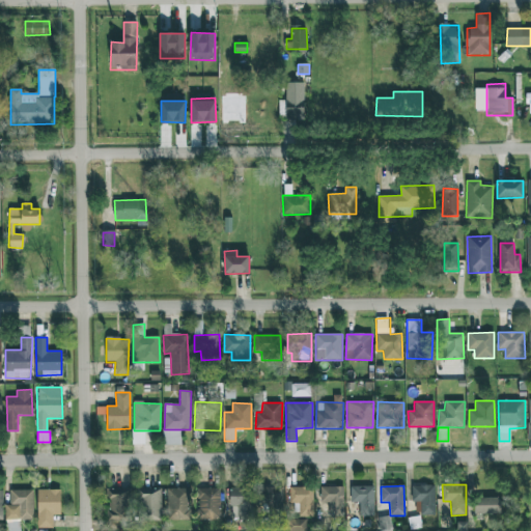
[(435,485),(412,485),(412,502),(420,502),(420,515),(435,514),(435,485)]
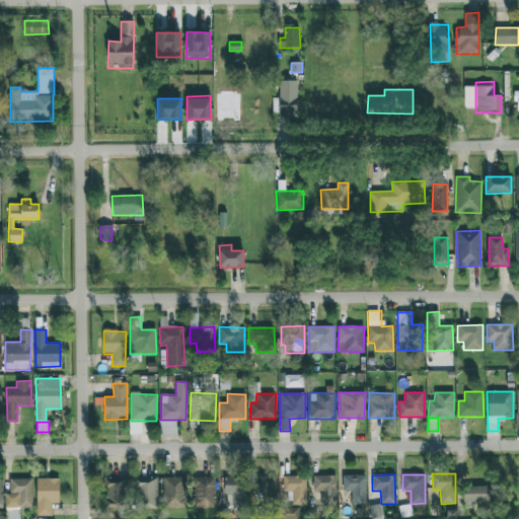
[(336,475),(313,476),(313,492),(321,492),(321,505),(336,505),(336,475)]
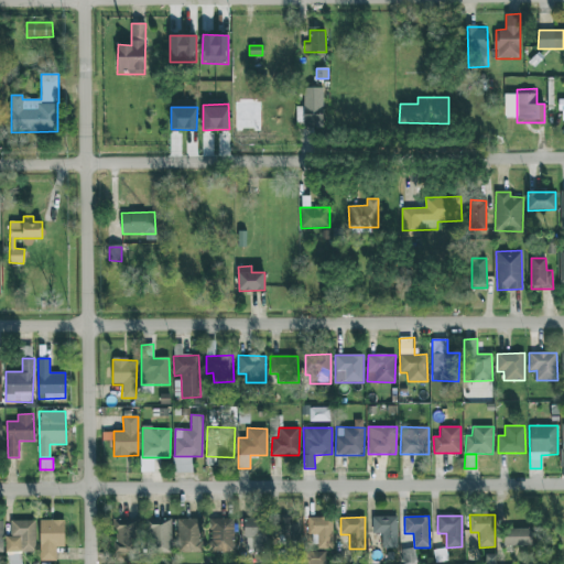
[(382,549),(398,549),(397,517),(372,517),(372,534),(381,534),(382,549)]
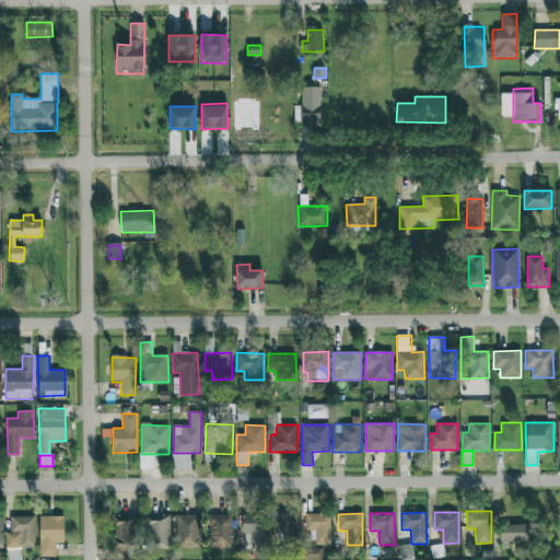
[(267,515),(243,514),(242,534),(251,535),(251,546),(266,547),(267,515)]
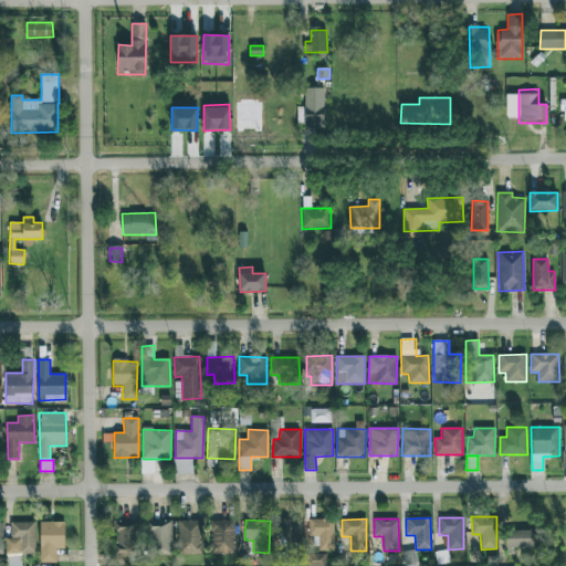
[(302,538),(301,520),(276,521),(278,540),(302,538)]
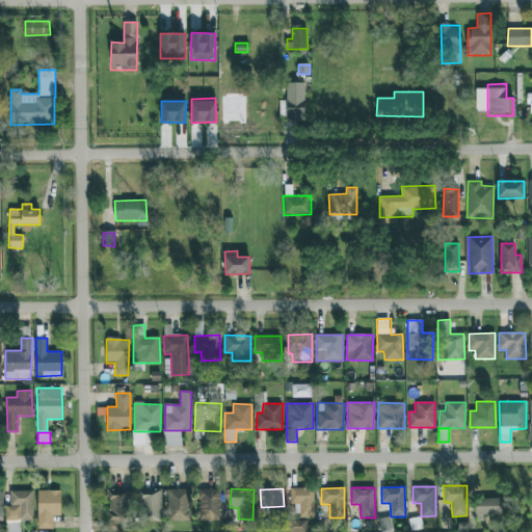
[(313,488),(290,488),(290,504),(299,504),(300,517),(314,517),(313,488)]
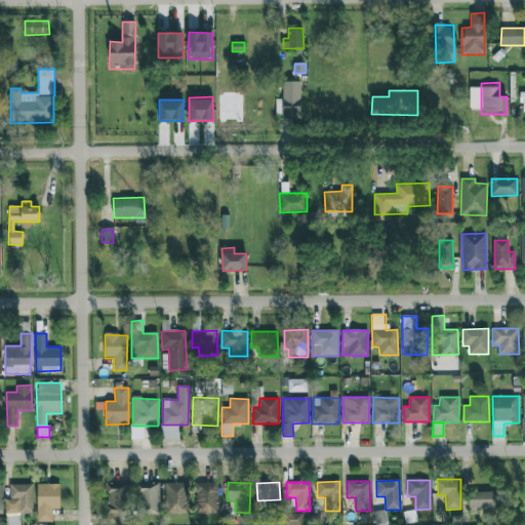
[(107,484),(108,517),(112,517),(113,523),(130,522),(129,483),(107,484)]
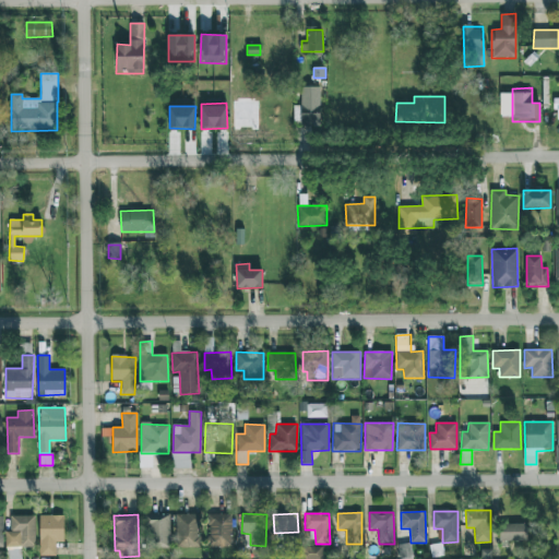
[(170,514),(146,514),(146,547),(169,547),(170,514)]
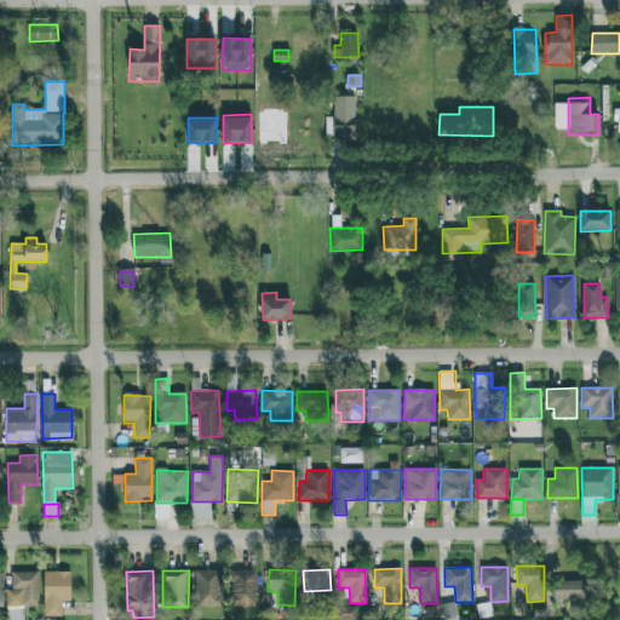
[(196,570),(195,607),(222,608),(222,570),(196,570)]
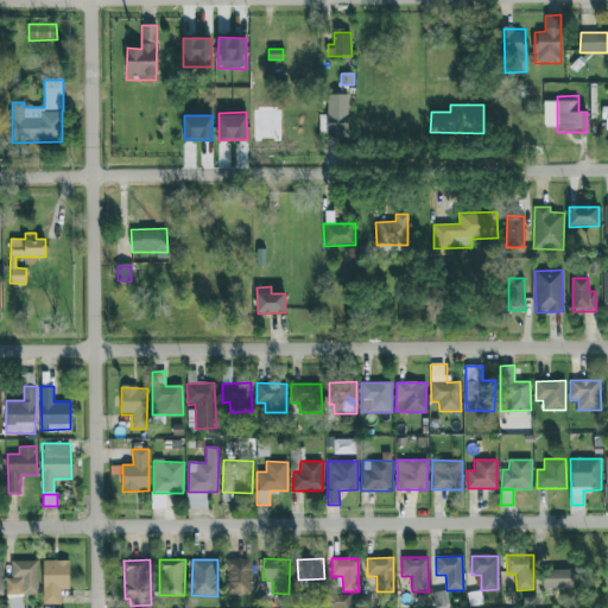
[(252,595),(252,559),(227,559),(226,595),(252,595)]
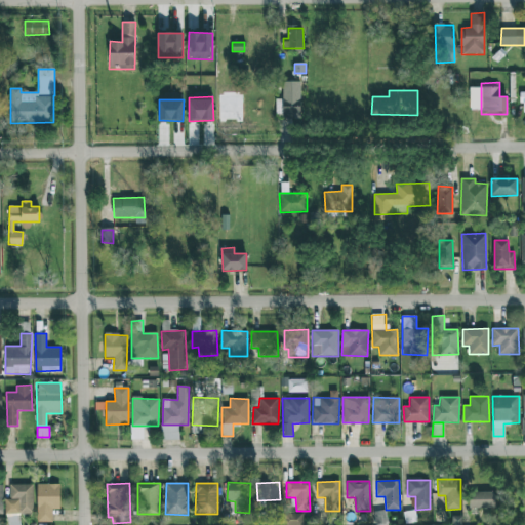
[(33,514),(33,484),(9,485),(10,499),(5,499),(5,514),(33,514)]
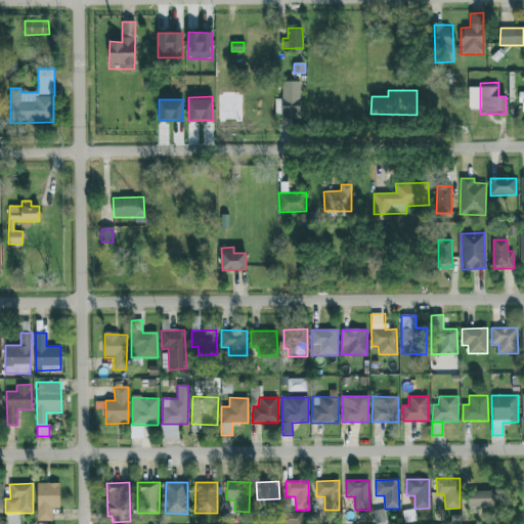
[(59,485),(37,484),(37,521),(52,521),(52,508),(59,509),(59,485)]
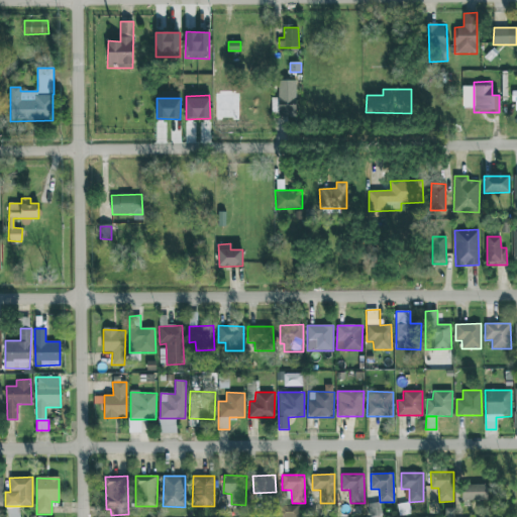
[(461,500),(487,501),(488,485),(462,485),(461,500)]
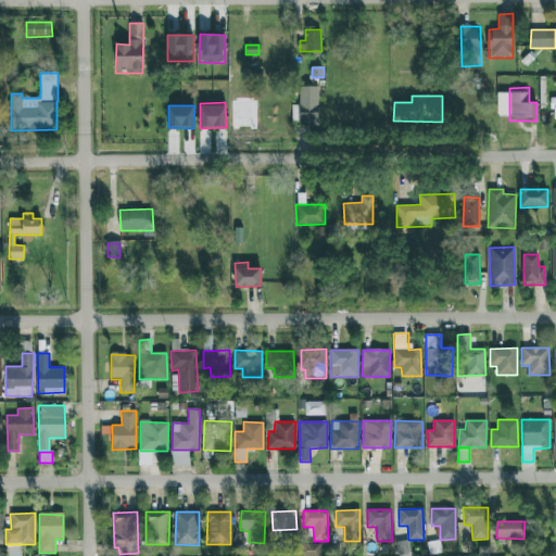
[(8,555),(20,555),(20,544),(9,545),(8,555)]
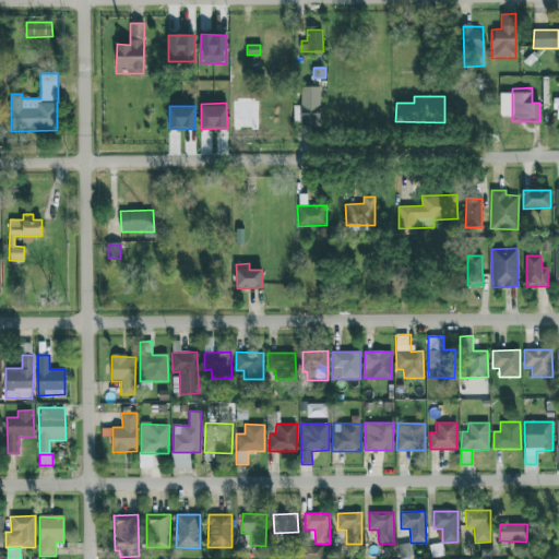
[(283,558),(283,547),(272,547),(272,558),(283,558)]
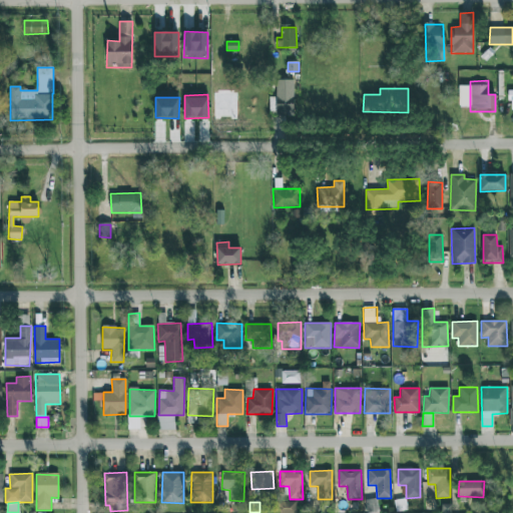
[(296,512),(296,502),(278,502),(278,512),(296,512)]
